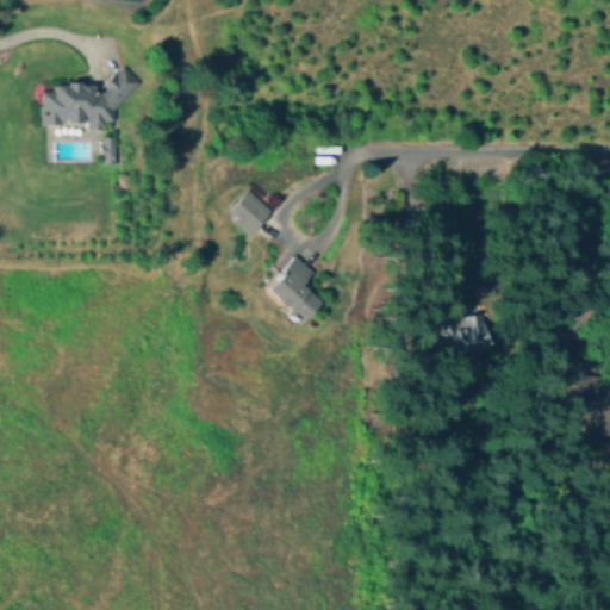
[(137,83),(111,110),(111,118),(101,118),(101,126),(86,126),(86,119),(56,119),(56,122),(43,122),(43,93),(56,93),(56,87),(91,87),(91,95),(124,69),(137,83)]
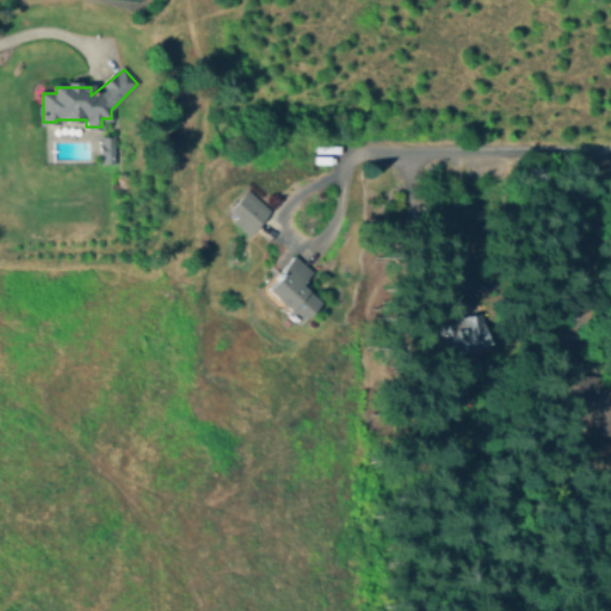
[(112,139),(112,161),(102,161),(102,139),(112,139)]
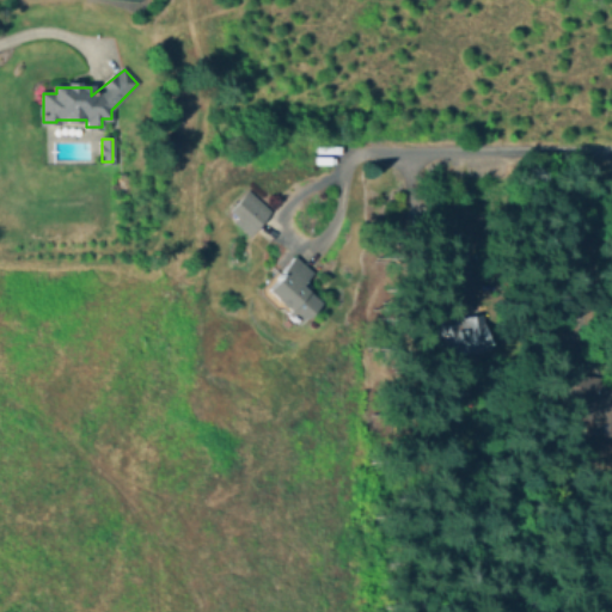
[(268,210),(252,227),(232,209),(248,193),(268,210)]
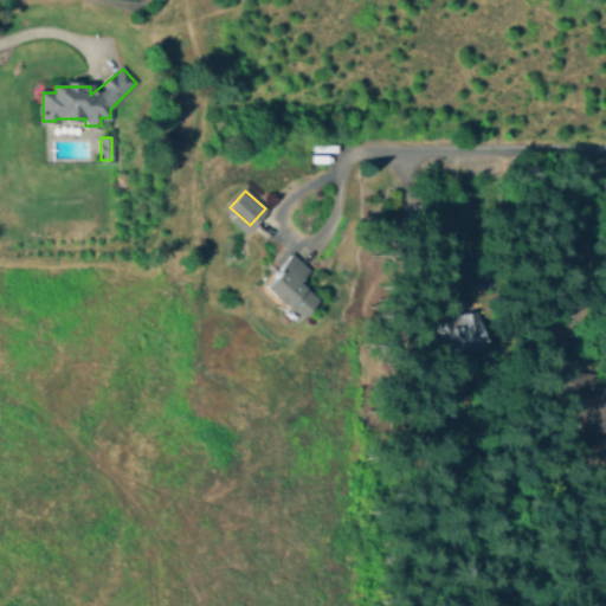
[(311,300),(292,317),(263,285),(296,256),(310,270),(296,283),(311,300)]
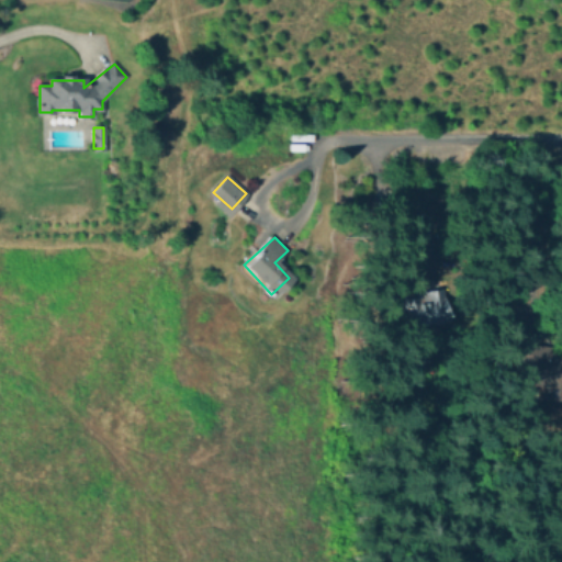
[(445,318),(405,327),(398,296),(438,289),(445,318)]
